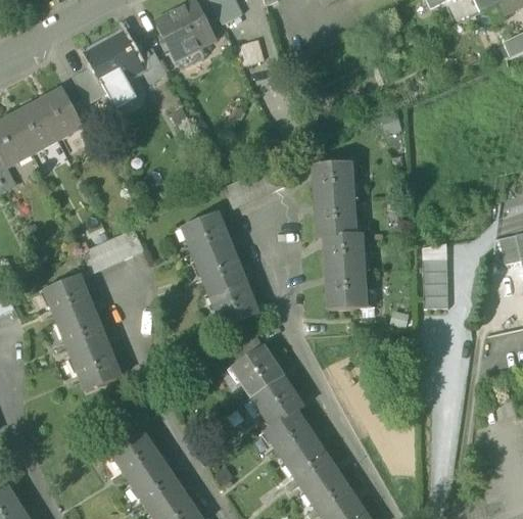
[(202,9),(212,4),(210,0),(197,0),(198,1),(202,9)]
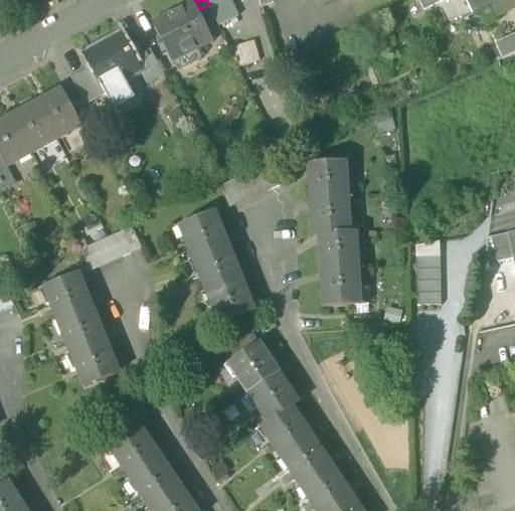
[(207,0),(209,4),(219,24),(238,15),(230,0),(207,0)]
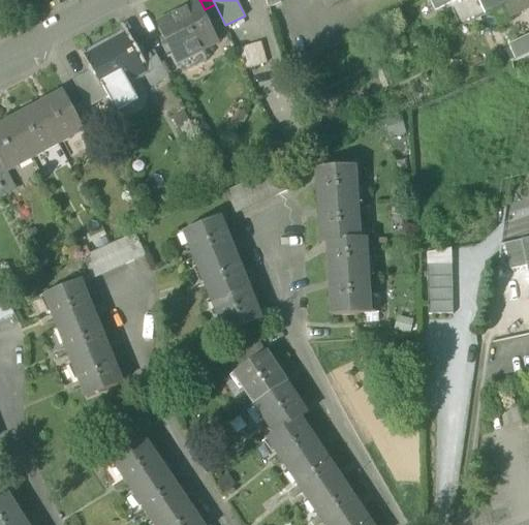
[(427,0),(430,7),(431,9),(450,0),(427,0)]
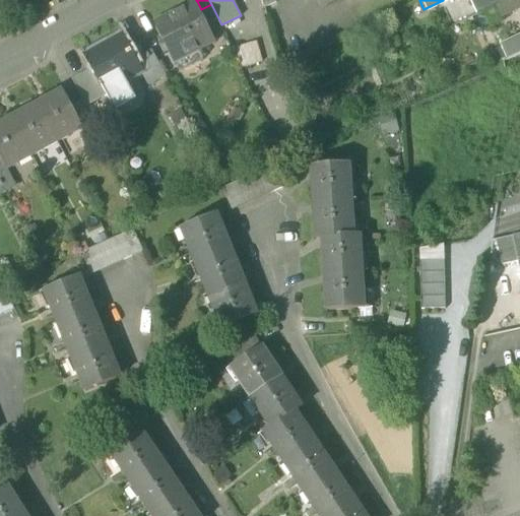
[(485,9),(503,0),(469,0),(476,13),(485,9)]
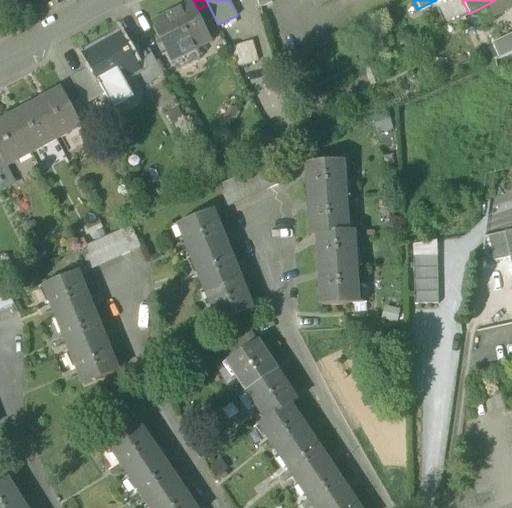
[(495,0),(478,9),(483,19),(511,4),(511,0),(495,0)]
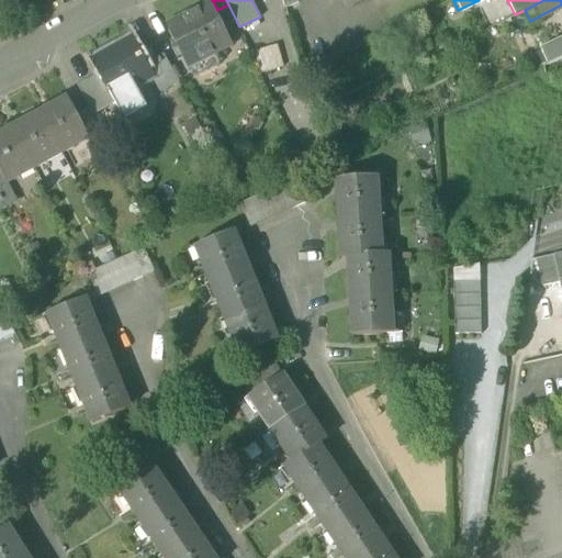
[(169,24),(190,65),(192,64),(216,52),(234,42),(217,10),(213,1),(169,24)]
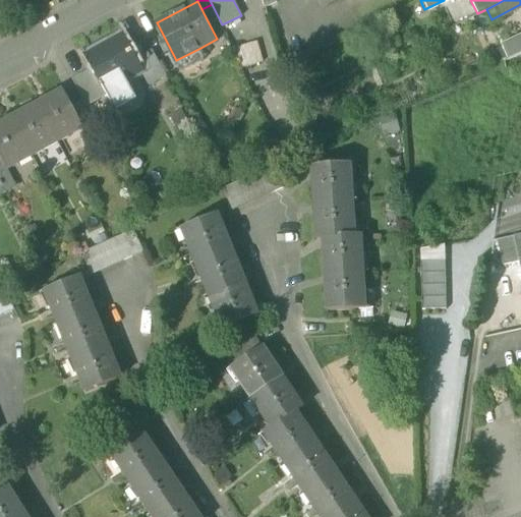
[(92,66),(99,79),(120,68),(125,76),(140,68),(141,67),(135,56),(122,34),(84,54),(92,66)]
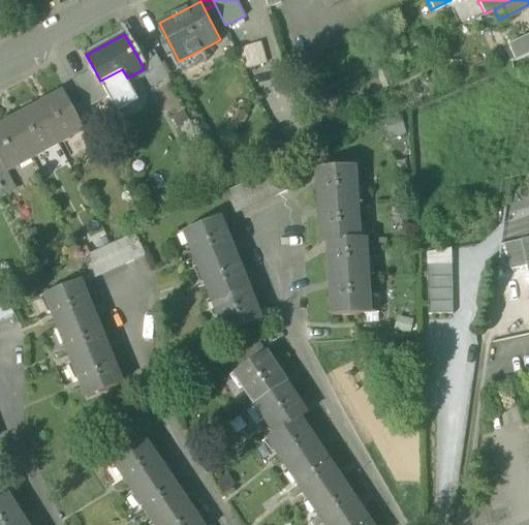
[(528,36),(509,45),(516,59),(528,52),(528,36)]
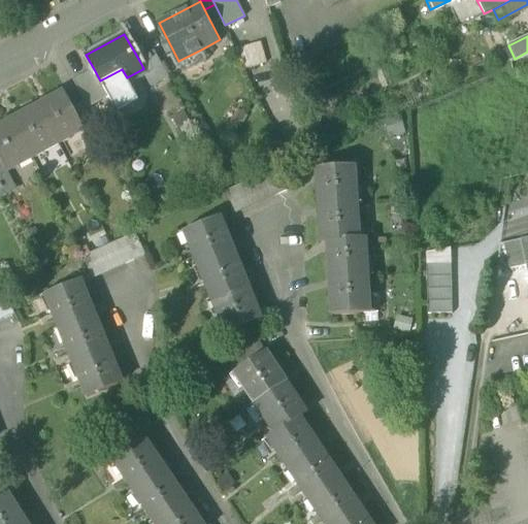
[(239,45),(245,67),(267,60),(260,39),(239,45)]
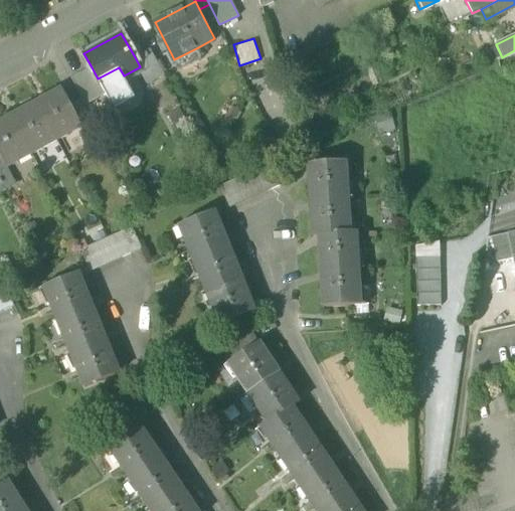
[(139,67),(147,81),(163,72),(149,47),(134,55),(140,66),(139,67)]
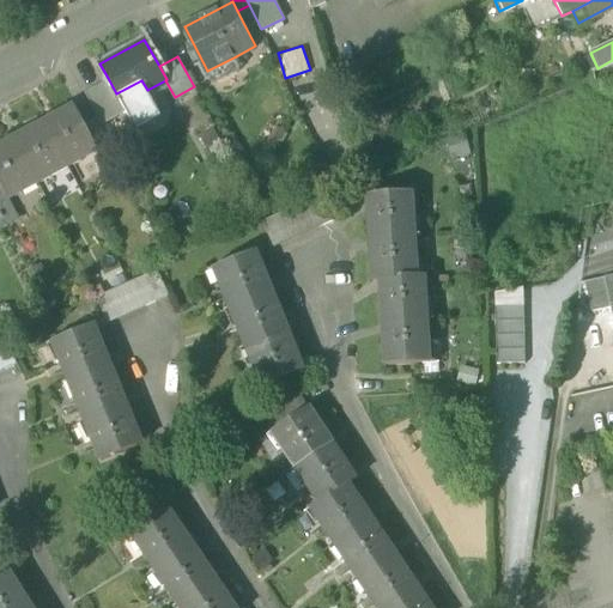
[(242,67),(236,56),(210,70),(214,80),(242,67)]
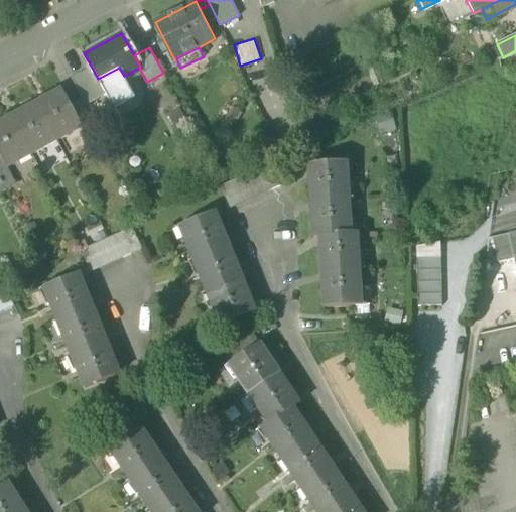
[(384,80),(376,62),(366,68),(374,84),(384,80)]
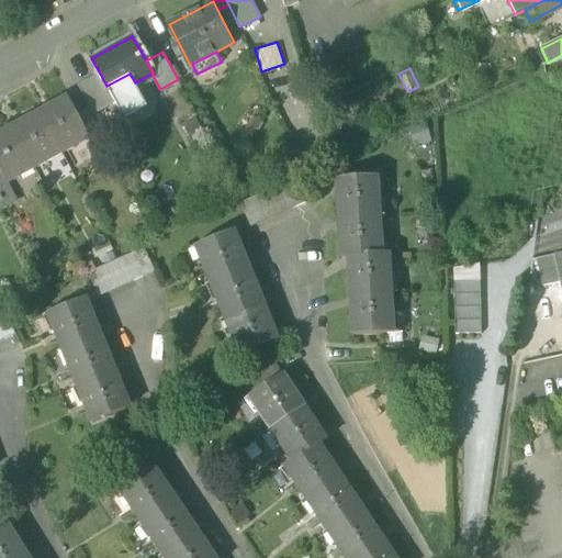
[(107,86),(99,71),(78,84),(90,107),(93,112),(115,100),(107,86)]
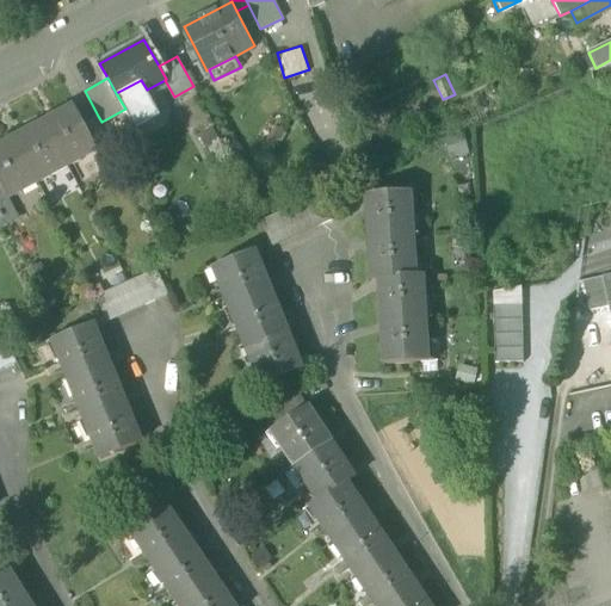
[(116,93),(125,109),(135,127),(159,113),(147,90),(141,80),(116,93)]
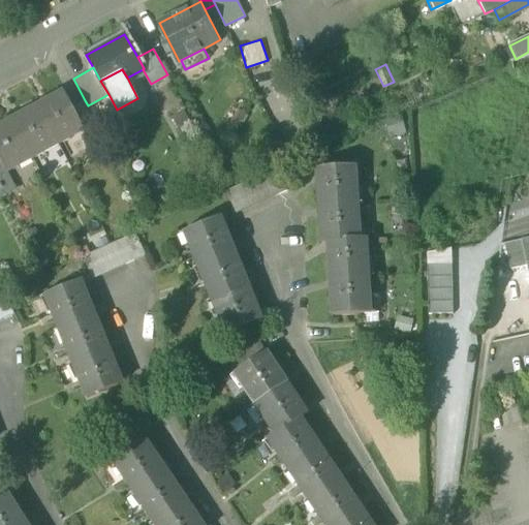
[(63,92),(39,105),(59,144),(84,130),(71,107),(63,92)]
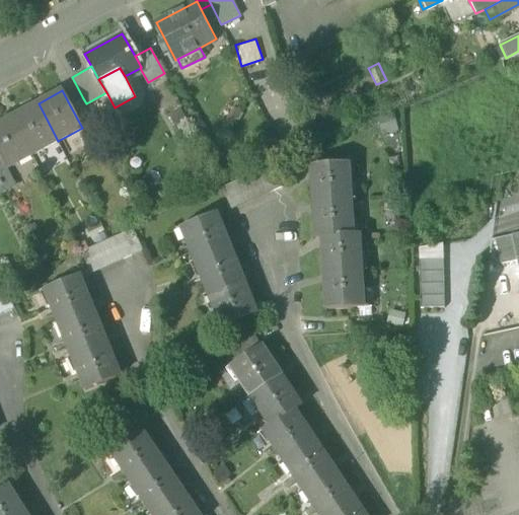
[(70,105),(82,128),(95,121),(86,103),(83,98),(70,105)]
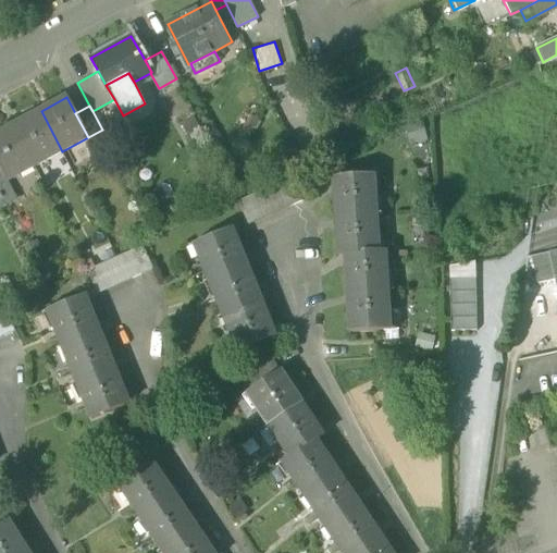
[(35,166),(62,151),(41,111),(14,126),(35,166)]
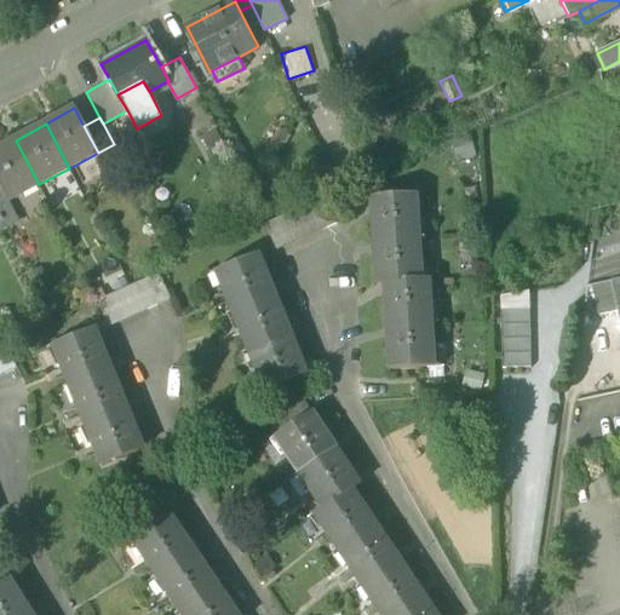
[(455,160),(476,155),(470,132),(451,137),(455,160)]
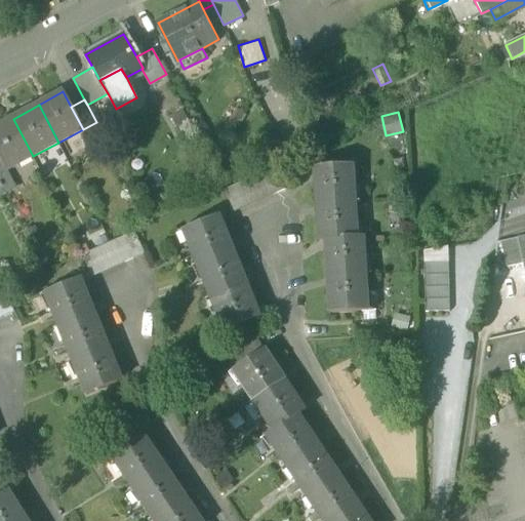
[(0,156),(7,170),(33,156),(13,119),(0,125),(0,156)]
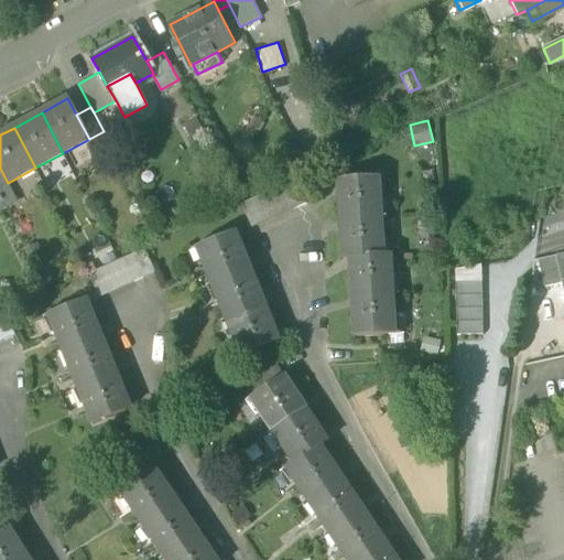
[(347,252),(354,333),(396,331),(389,250),(383,251),(377,178),(337,181),(343,252),(347,252)]
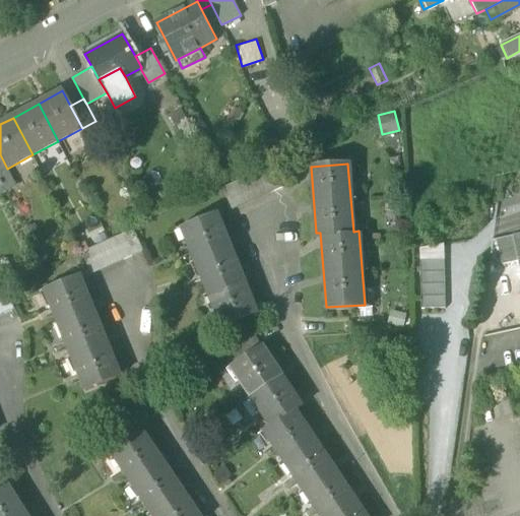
[(0,172),(0,183),(4,191),(16,185),(7,169),(0,172)]
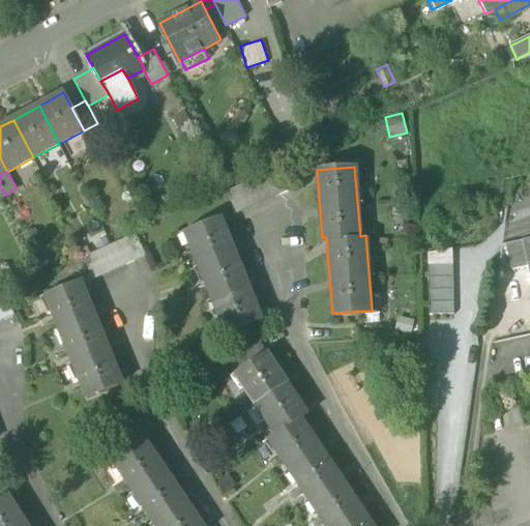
[(258,202),(267,198),(258,177),(247,181),(258,202)]
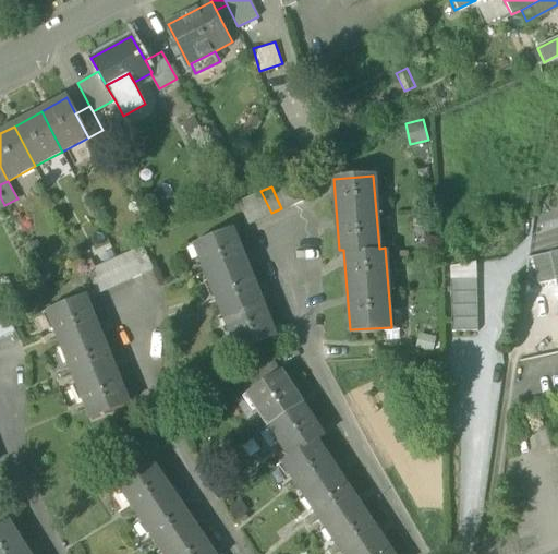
[(196,242),(210,276),(247,261),(244,252),(233,227),(196,242)]
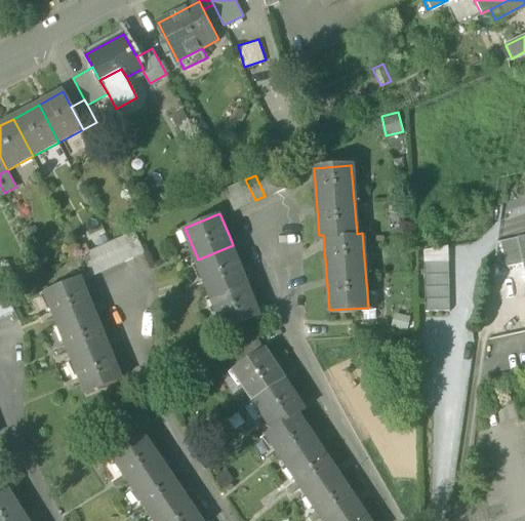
[(134,231),(124,236),(133,255),(144,250),(134,231)]
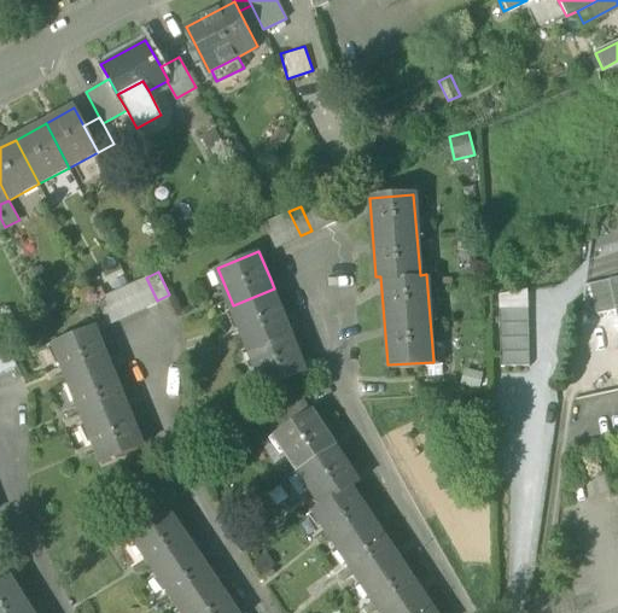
[(145,307),(157,301),(146,278),(134,282),(145,307)]
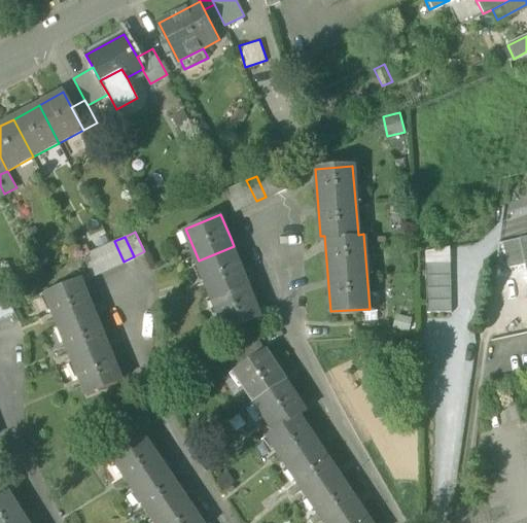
[(503,241),(508,266),(525,262),(519,238),(503,241)]
